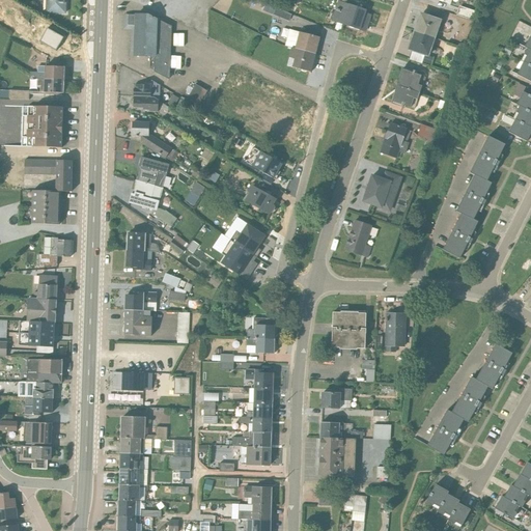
[(46,0),(46,14),(66,15),(66,0),(46,0)]
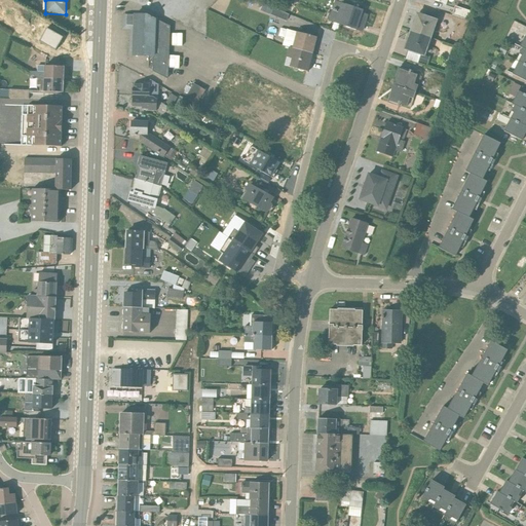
[(335,2),(329,22),(362,33),(367,16),(361,14),(361,11),(335,2)]
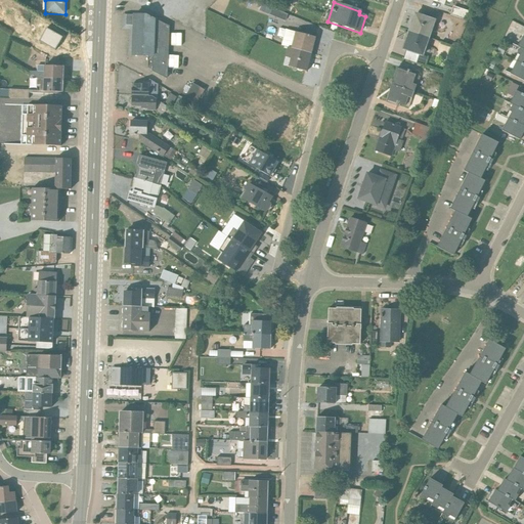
[(453,7),(450,16),(466,22),(469,13),(453,7)]
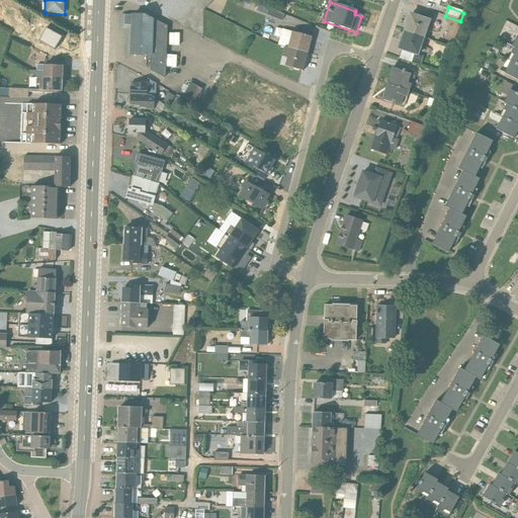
[(271,11),(269,16),(281,21),(284,16),(271,11)]
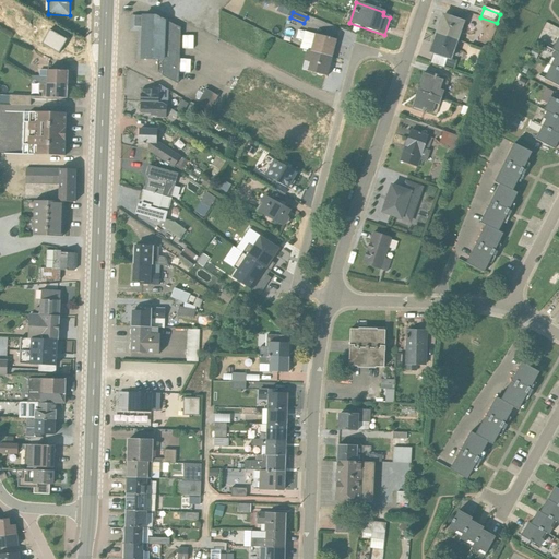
[(458,43),(465,22),(442,14),(436,35),(458,43)]
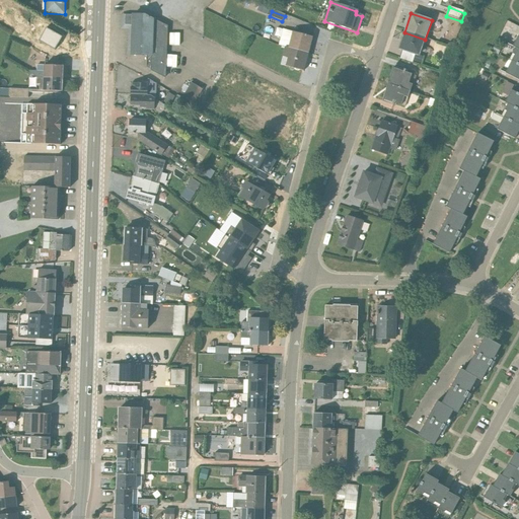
[(166,79),(168,27),(155,20),(155,22),(126,15),(122,15),(121,30),(129,31),(128,56),(147,57),(147,68),(166,79)]
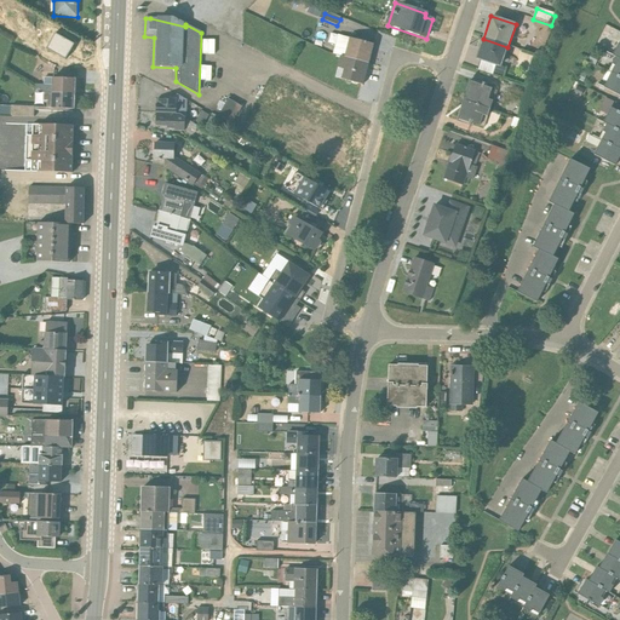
[(333,55),(340,57),(368,64),(374,46),(338,36),(333,55)]
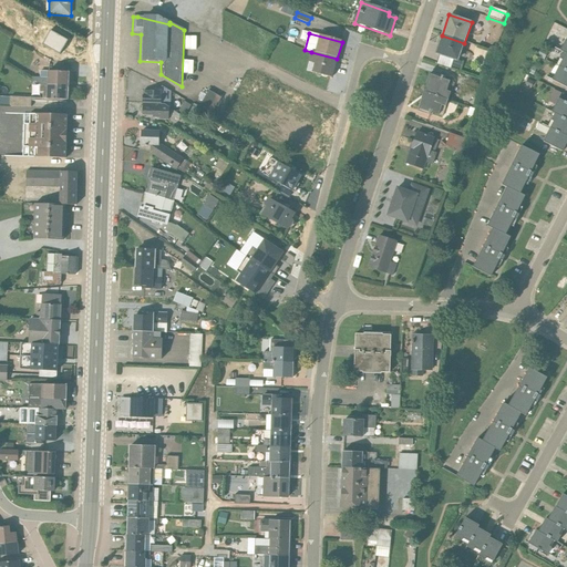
[(459,62),(464,43),(442,35),(435,55),(440,57),(437,65),(460,72),(462,63),(459,62)]
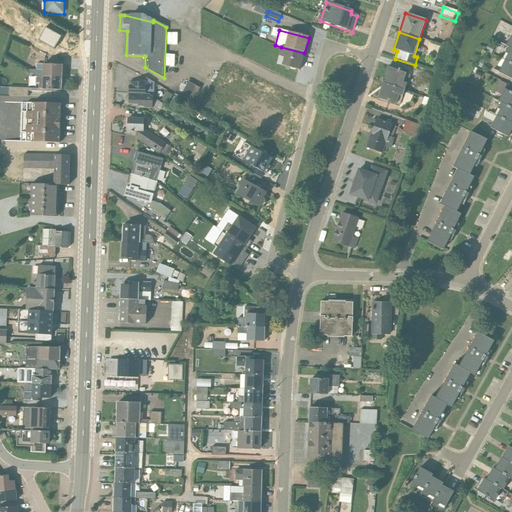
[(304,53),(281,47),(279,57),(284,58),(282,66),(290,69),(291,70),(294,71),(296,70),(300,71),(304,53)]
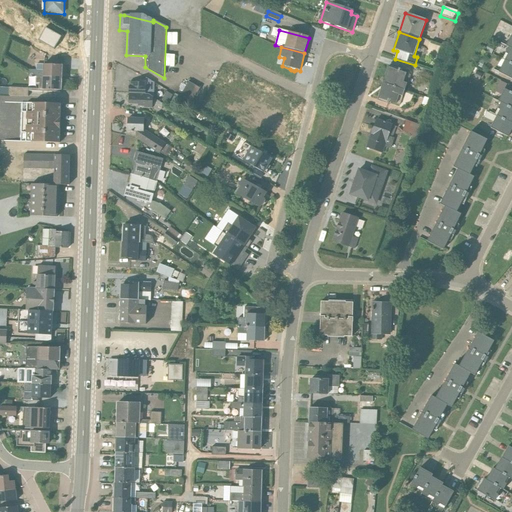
[(511,65),(504,61),(498,74),(511,80),(511,65)]
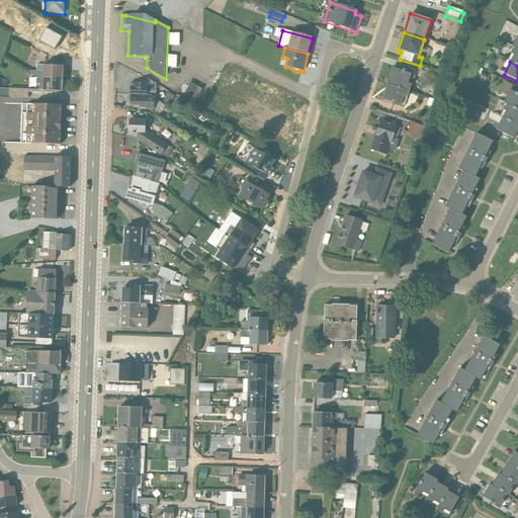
[(29,72),(29,73),(37,78),(63,79),(63,67),(38,66),(38,72),(29,72)]
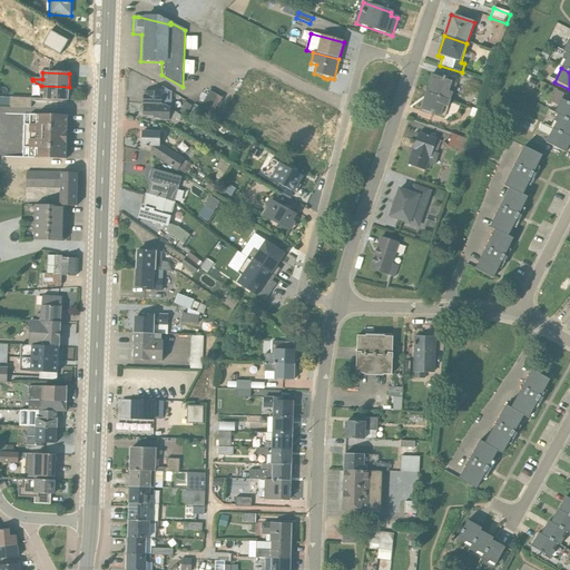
[(448,79),(431,74),(425,92),(450,101),(451,101),(457,84),(446,80),(448,79)]
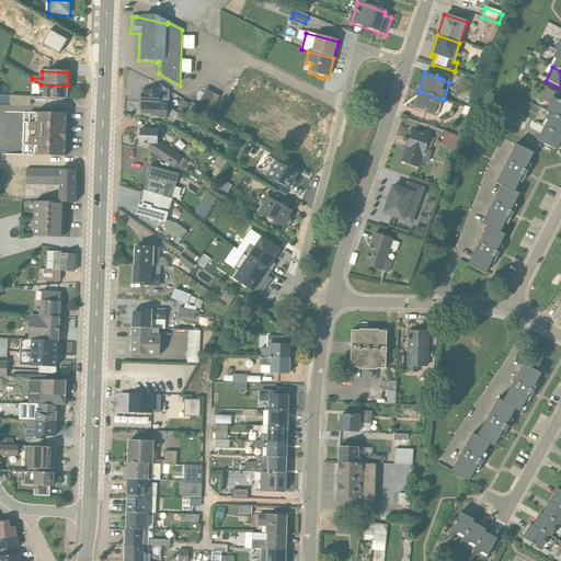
[(522,79),(518,86),(525,89),(528,83),(522,79)]
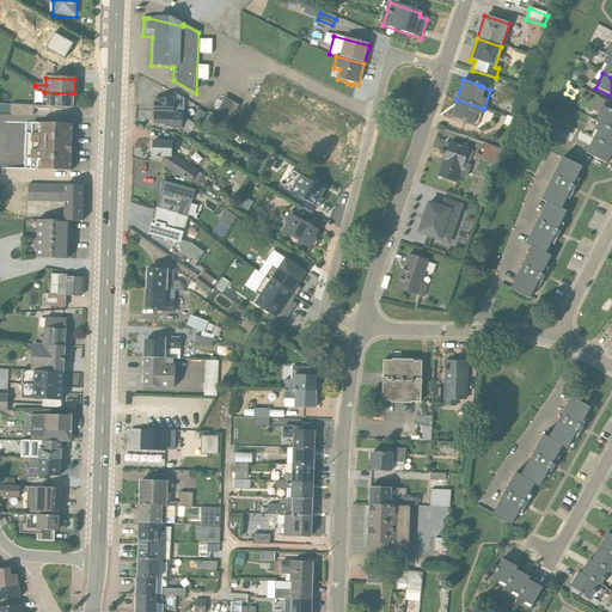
[(73,109),(74,93),(44,92),(43,101),(47,101),(47,106),(0,104),(0,114),(34,116),(35,110),(72,111),(72,109),(73,109)]
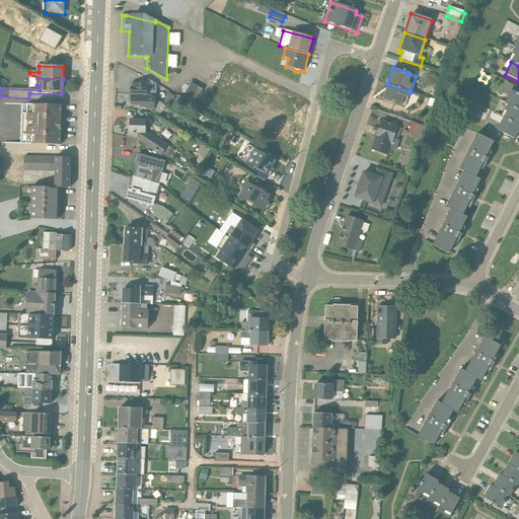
[(140,84),(131,84),(131,95),(152,96),(156,100),(157,85),(148,80),(148,82),(140,82),(140,84)]
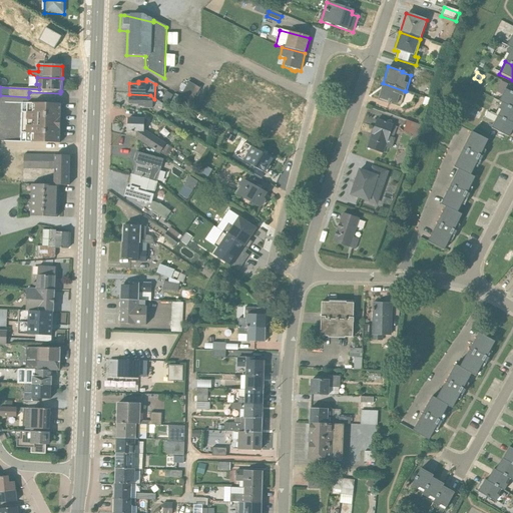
[(189,83),(180,97),(192,104),(201,89),(189,83)]
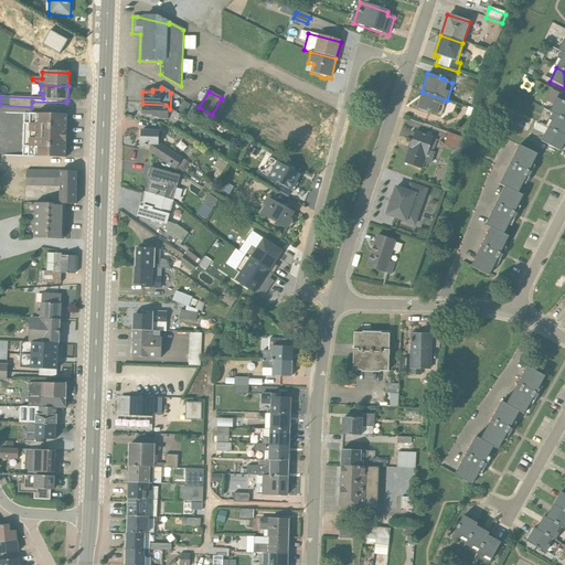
[(432,115),(441,117),(447,100),(422,92),(416,110),(432,115)]
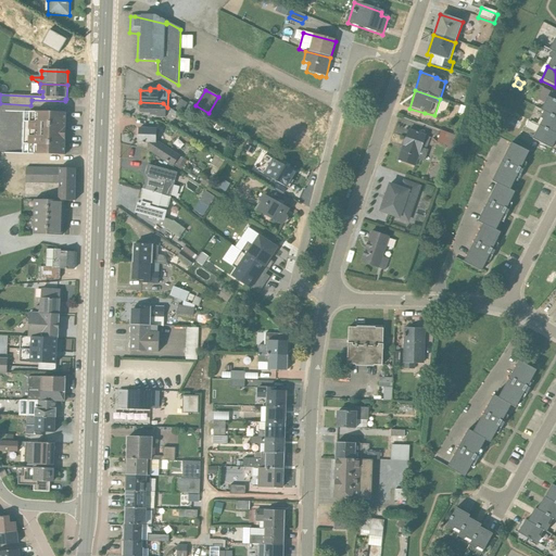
[(555,118),(555,102),(547,98),(541,111),(555,118)]
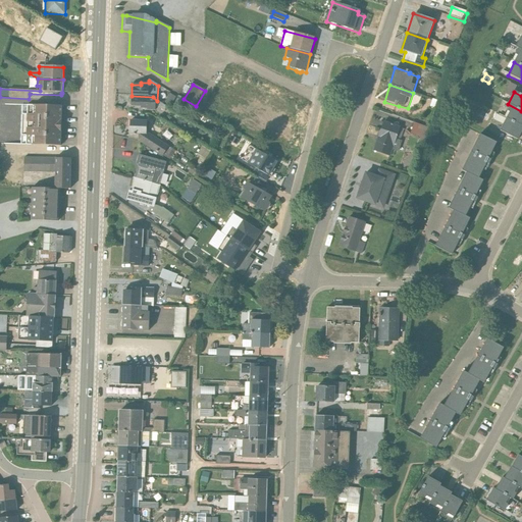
[(170,94),(165,104),(171,107),(176,98),(170,94)]
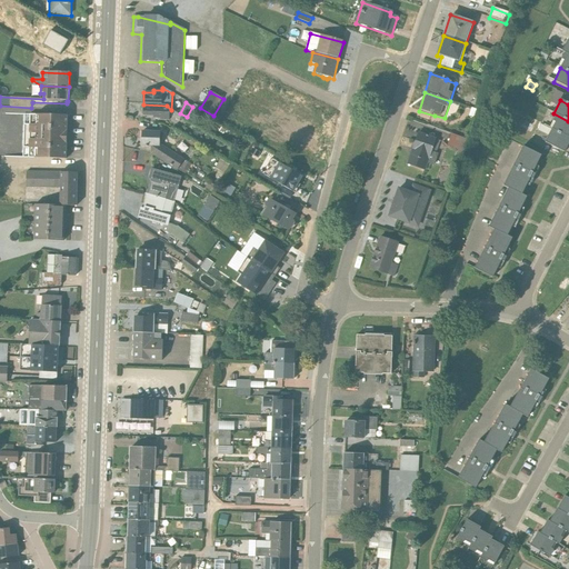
[(170,121),(177,126),(181,122),(181,116),(171,110),(167,106),(143,105),(143,117),(155,118),(155,120),(160,120),(160,121),(170,121)]
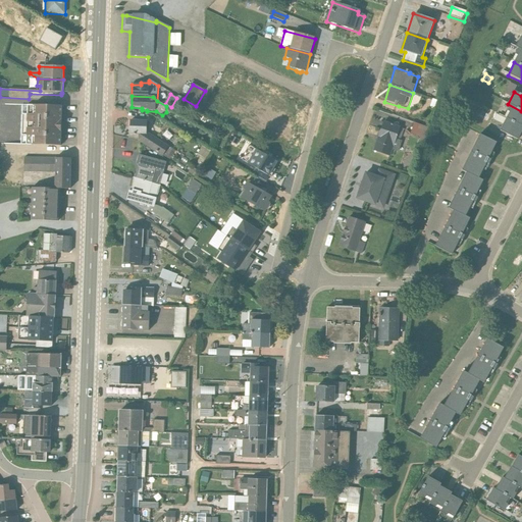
[(62,106),(22,105),(21,145),(61,146),(62,106)]
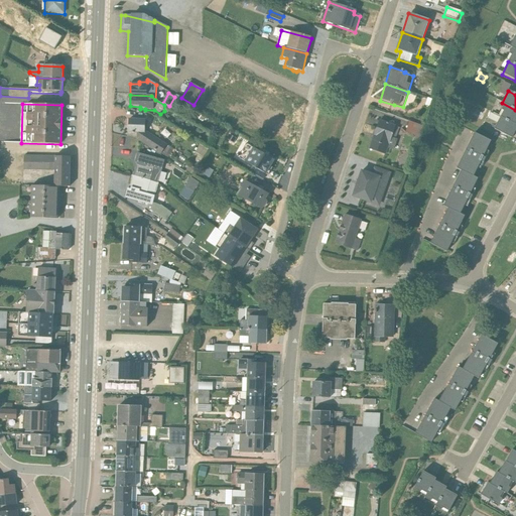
[(515,125),(515,110),(504,105),(498,117),(515,125)]
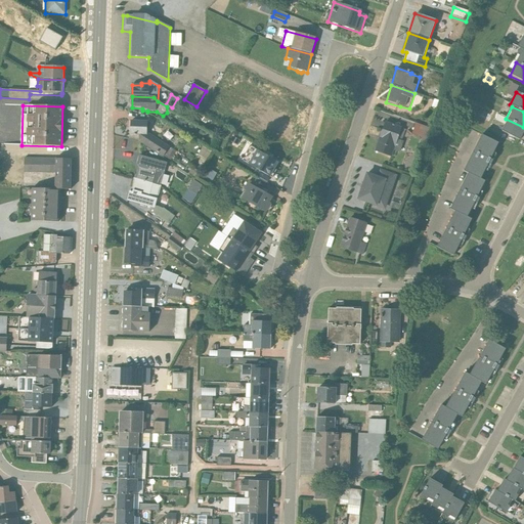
[(523,127),(508,120),(501,132),(520,141),(523,131),(523,127)]
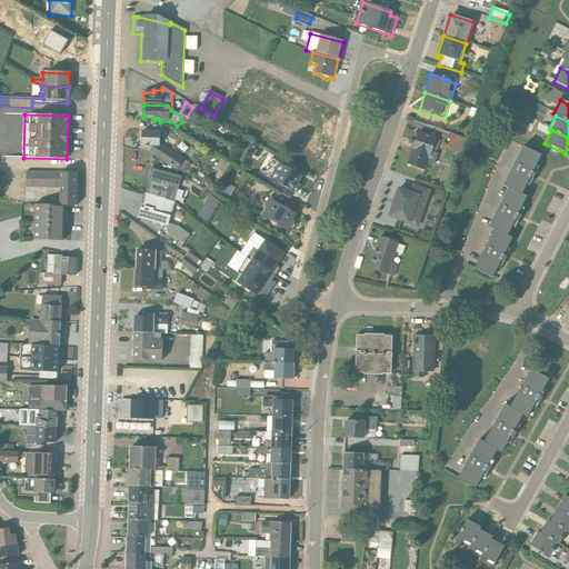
[(178,171),(186,176),(192,166),(160,145),(161,132),(141,131),(141,147),(151,148),(151,155),(178,171)]
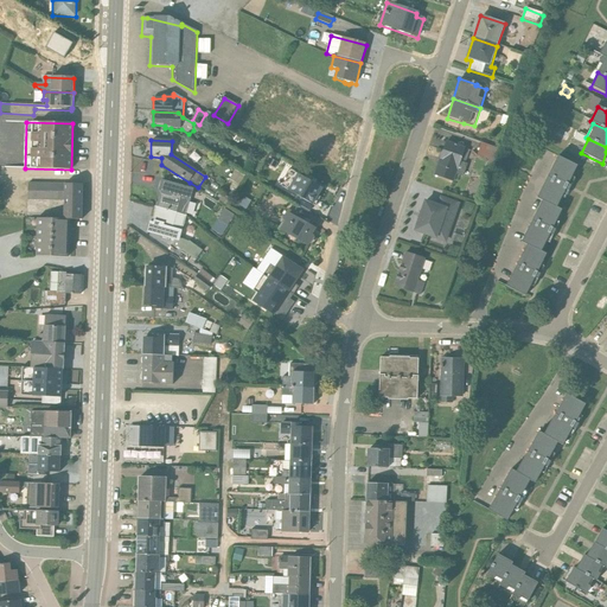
[(434,177),(453,183),(457,176),(462,178),(467,165),(465,165),(470,151),(465,149),(465,148),(446,142),(434,177)]
